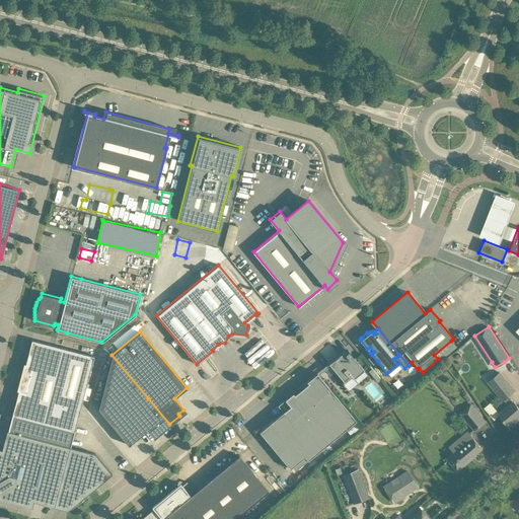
[(16,401),(12,415),(74,431),(94,356),(31,340),(28,353),(25,364),(24,364),(17,390),(18,390),(16,401)]
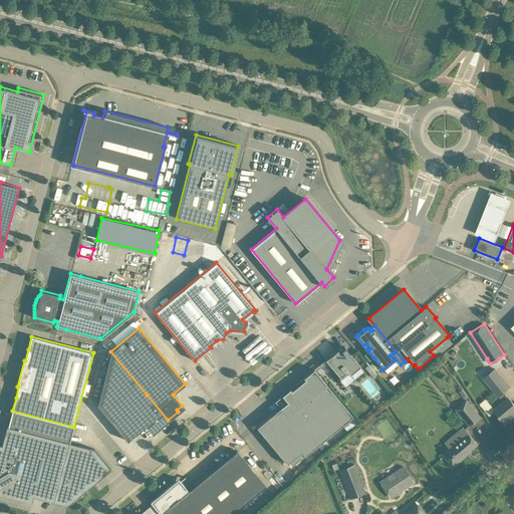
[(347,370),(350,374),(360,365),(352,355),(351,352),(349,352),(344,346),(338,352),(337,352),(326,361),(326,362),(327,361),(340,377),(341,377),(340,376),(347,370)]
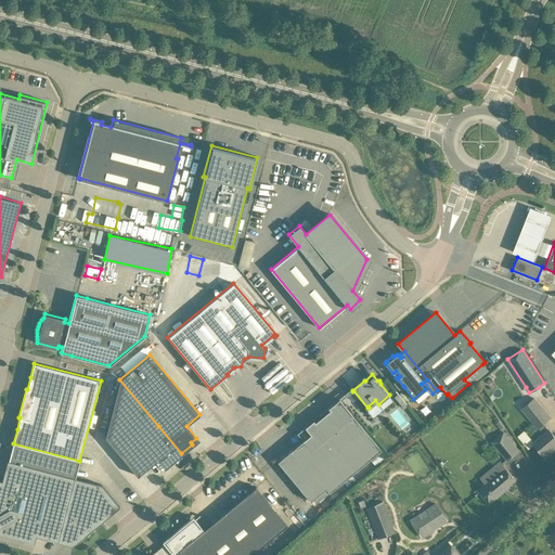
[(121,456),(158,426),(119,379),(105,437),(121,456)]
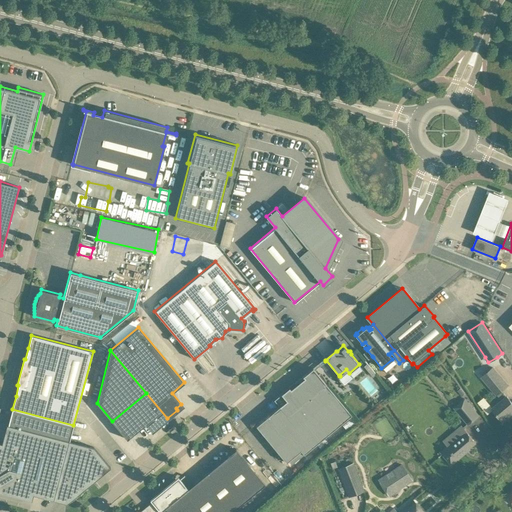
[(368,359),(372,356),(367,350),(363,353),(368,359)]
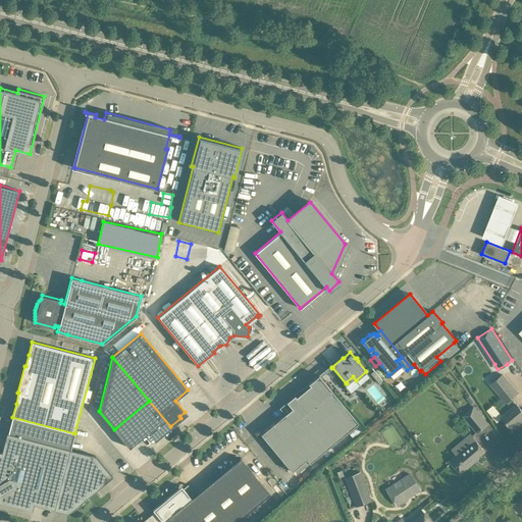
[(379,384),(383,381),(374,370),(371,373),(379,384)]
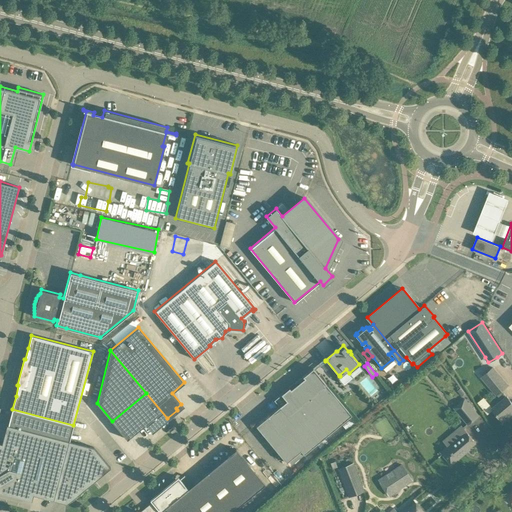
[(508,385),(501,377),(493,367),(481,377),(496,395),(496,394),(502,400),(493,408),(492,408),(492,409),(496,413),(503,421),(510,415),(508,413),(511,410),(511,402),(502,390),(508,385)]
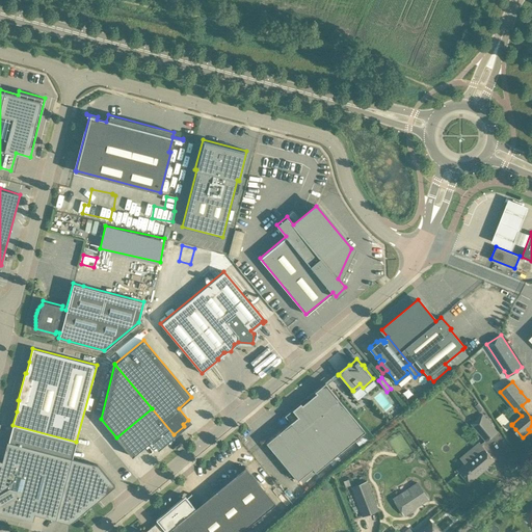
[(290,422),(265,442),(297,480),(312,468),(316,472),(366,430),(339,399),(340,398),(335,389),(333,391),(327,384),(327,383),(325,384),(323,383),(319,388),(319,387),(314,391),(316,393),(301,404),(300,402),(285,416),(290,422)]
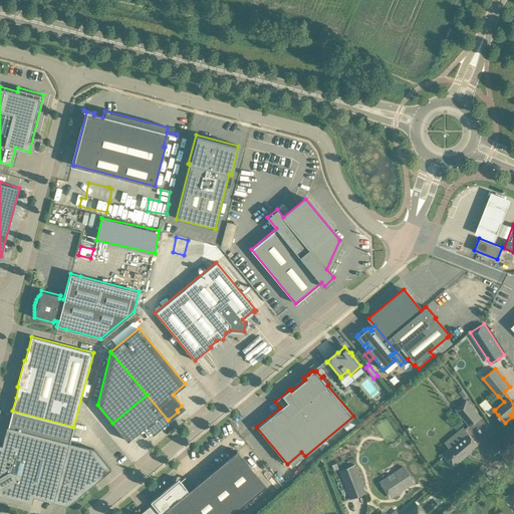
[(147,395),(112,423),(127,441),(147,425),(152,431),(157,427),(158,428),(168,420),(147,395)]
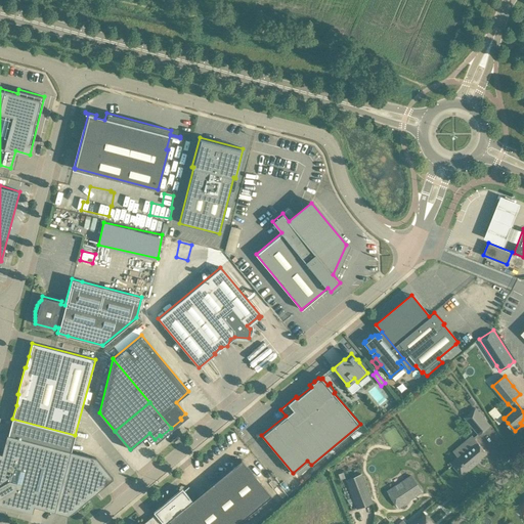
[(479,434),(489,425),(476,408),(465,417),(479,434)]
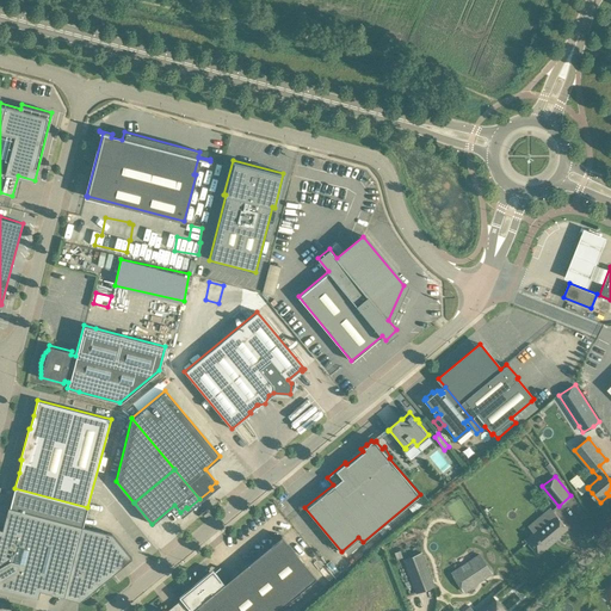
[(0,529),(0,587),(38,597),(39,590),(79,600),(79,602),(110,575),(133,557),(112,534),(82,526),(87,507),(14,488),(10,507),(7,506),(1,529),(0,529)]
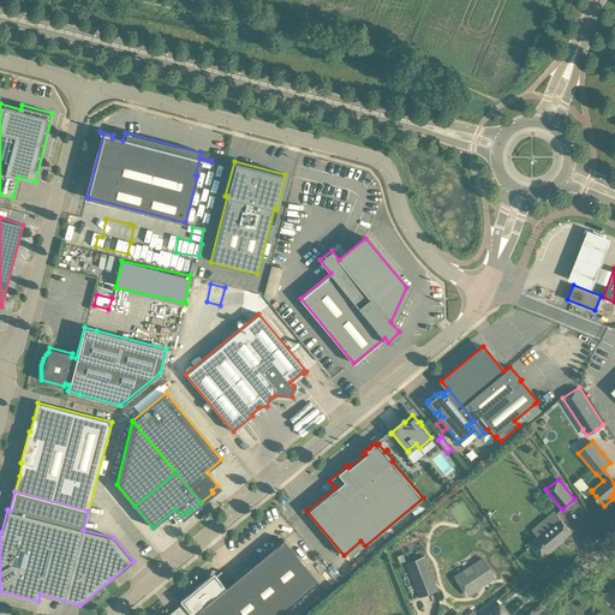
[(571,531),(557,515),(554,512),(544,520),(550,527),(531,543),(542,557),(557,545),(559,543),(557,543),(571,531)]
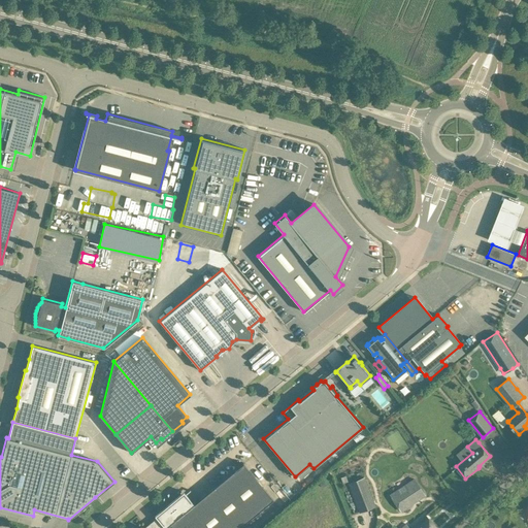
[(166,527),(237,527),(273,499),(243,463),(193,504),(184,492),(155,516),(157,518),(158,517),(166,527)]
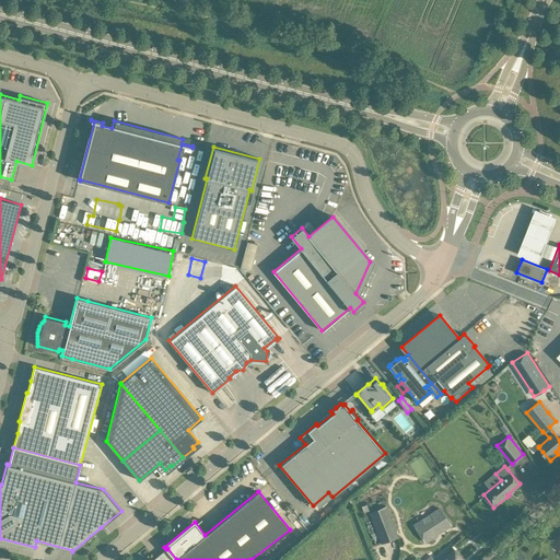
[(424,511),(431,506),(427,500),(420,504),(424,511)]
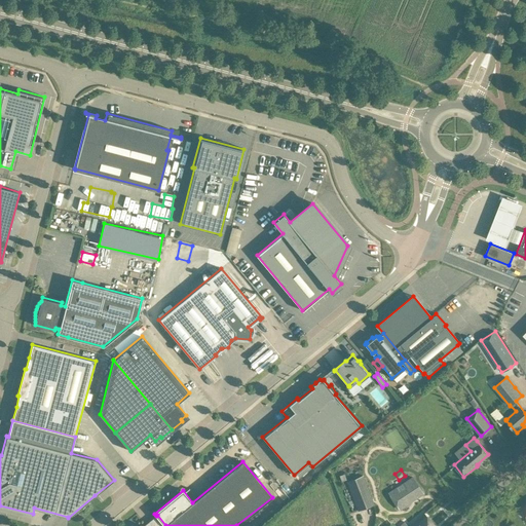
[(359,511),(374,504),(363,476),(347,481),(359,511)]
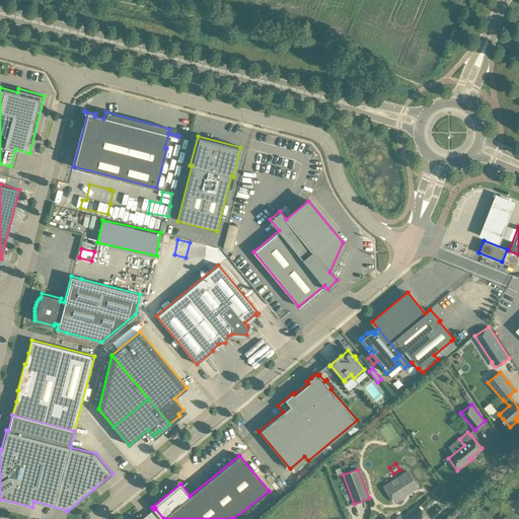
[(382,487),(393,502),(408,494),(418,487),(408,471),(391,482),(389,477),(384,480),(386,485),(382,487)]
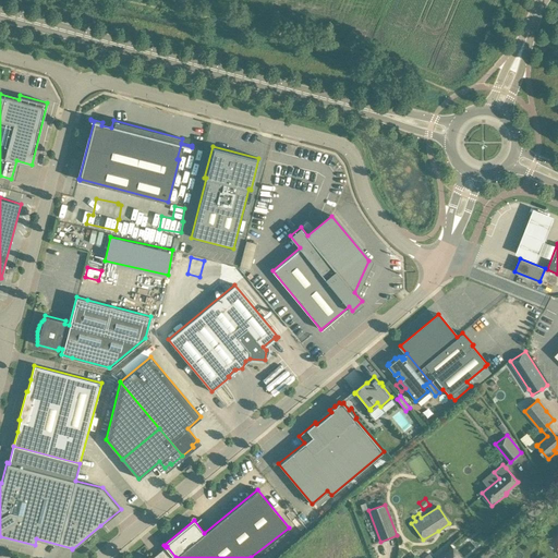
[(461,557),(450,544),(433,557),(429,554),(423,557),(461,557)]
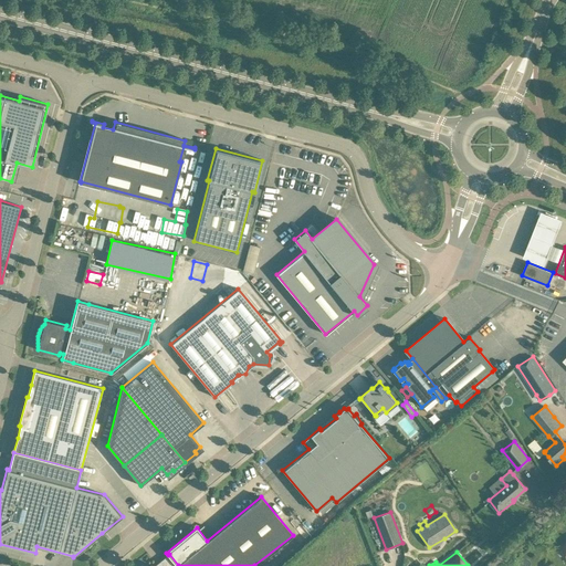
[(177,565),(178,565),(169,554),(168,555),(164,558),(158,563),(154,565),(152,565),(150,565),(177,565)]
